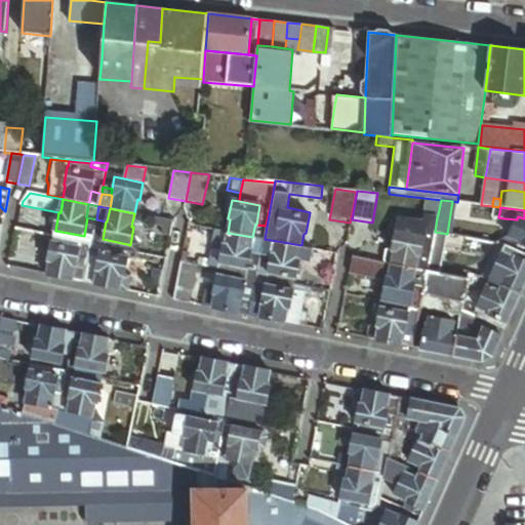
[(386,261),(427,272),(430,258),(435,232),(438,214),(426,212),(423,218),(398,214),(392,248),(390,247),(386,248),(384,258),(386,261)]
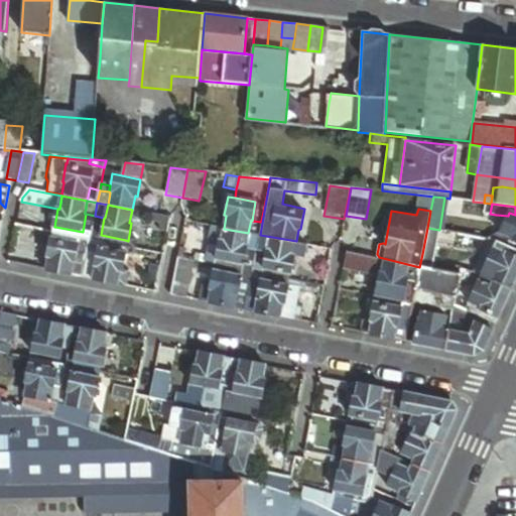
[(515,241),(515,215),(509,213),(508,216),(501,233),(515,239),(513,241),(515,241)]
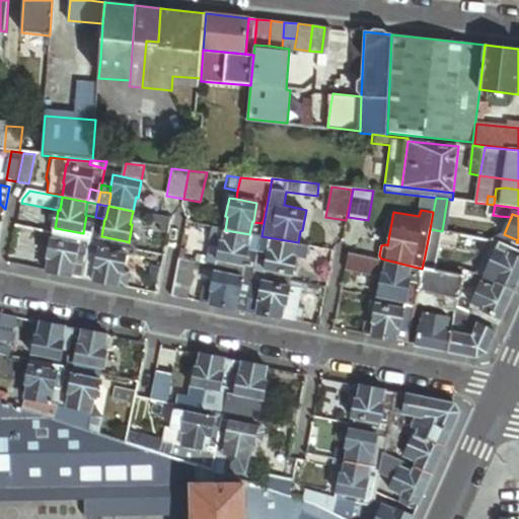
[(518,249),(518,242),(516,242),(518,240),(504,234),(511,217),(499,216),(490,238),(499,241),(518,249)]
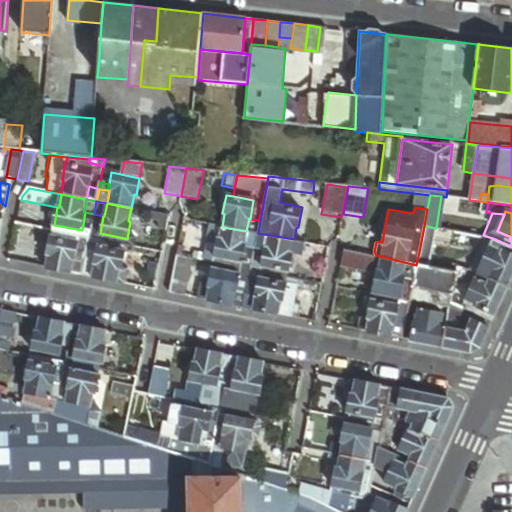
[(103,216),(94,214),(91,227),(97,229),(95,238),(123,244),(124,238),(100,233),(103,216)]
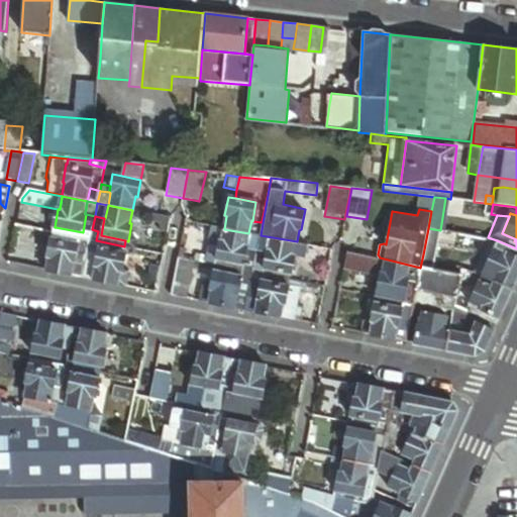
[(171,218),(166,217),(163,231),(169,232),(171,218)]
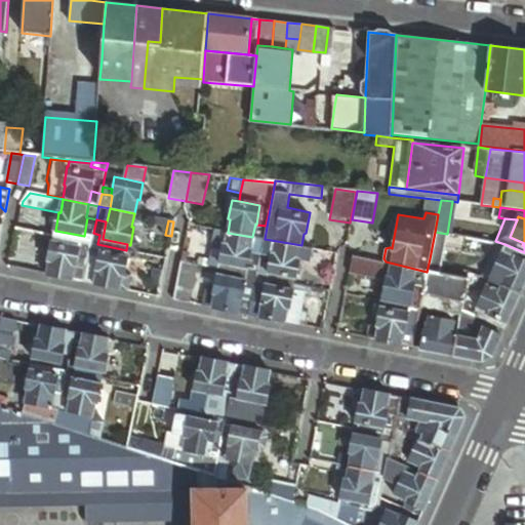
[(265,239),(267,227),(266,226),(256,225),(255,224),(252,237),(265,239)]
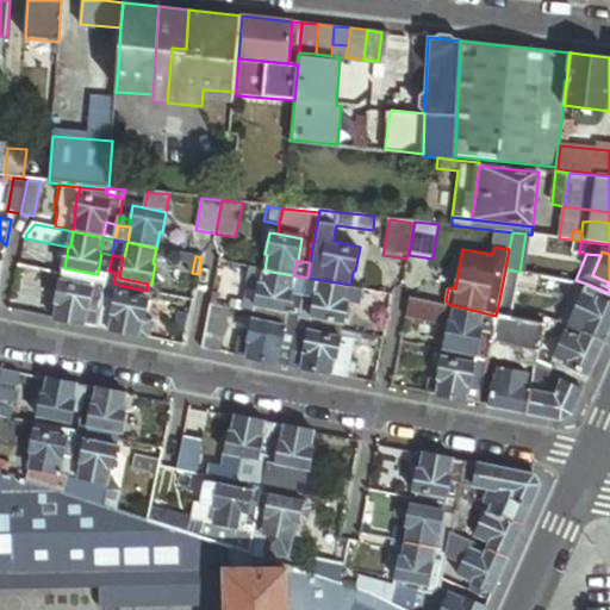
[(100,282),(103,275),(98,274),(66,268),(64,275),(100,282)]
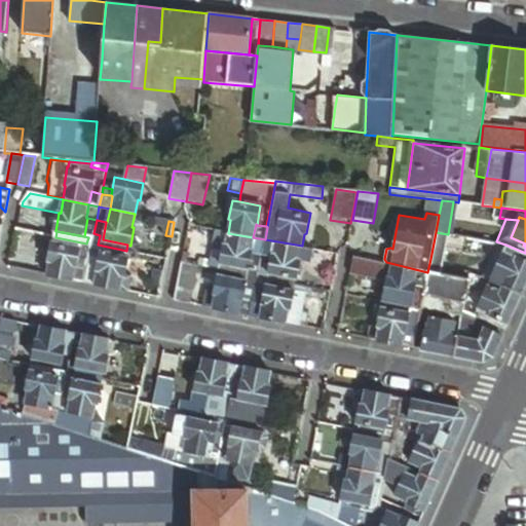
[(226,245),(228,234),(219,232),(216,246),(223,247),(224,245),(226,245)]
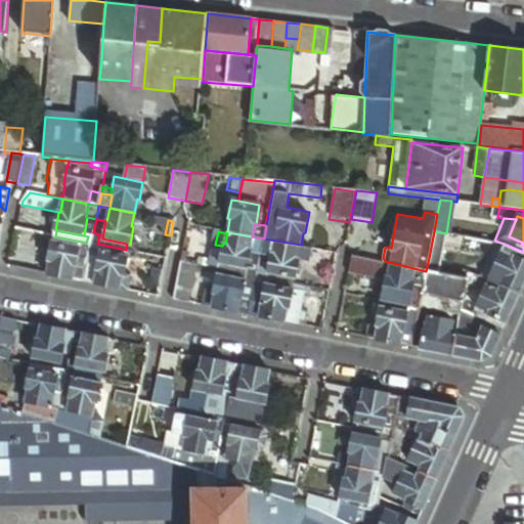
[(446,233),(434,231),(429,258),(439,260),(438,267),(440,268),(446,233)]
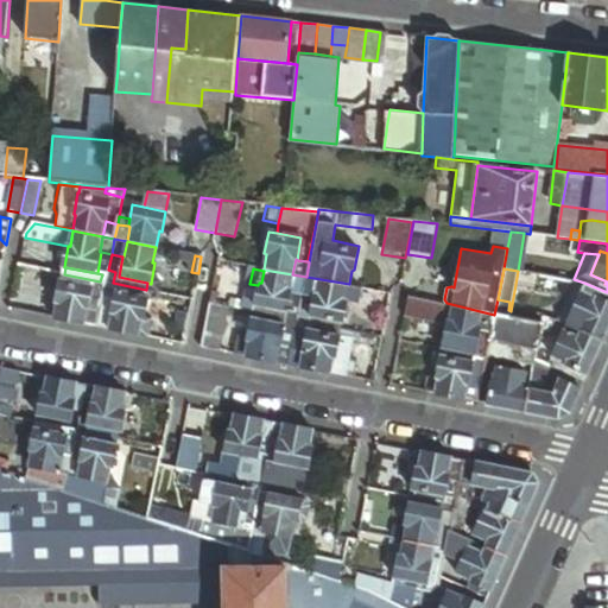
[(290,290),(292,274),(264,270),(264,271),(261,283),(259,283),(258,285),(254,304),(287,311),(291,290),(290,290)]
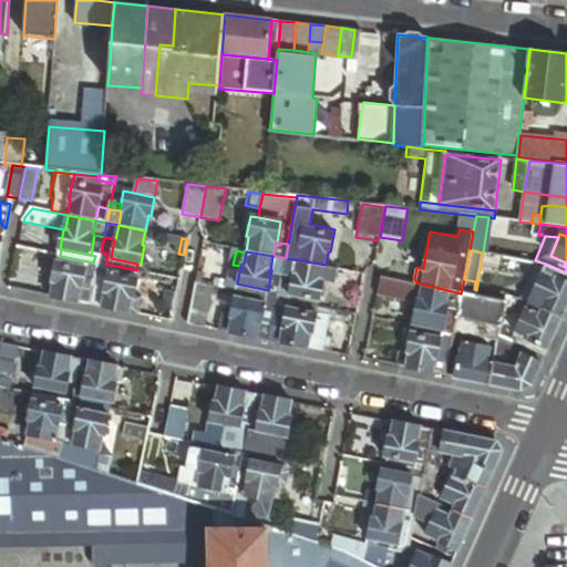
[(92,269),(93,263),(60,256),(58,263),(88,268),(92,269)]
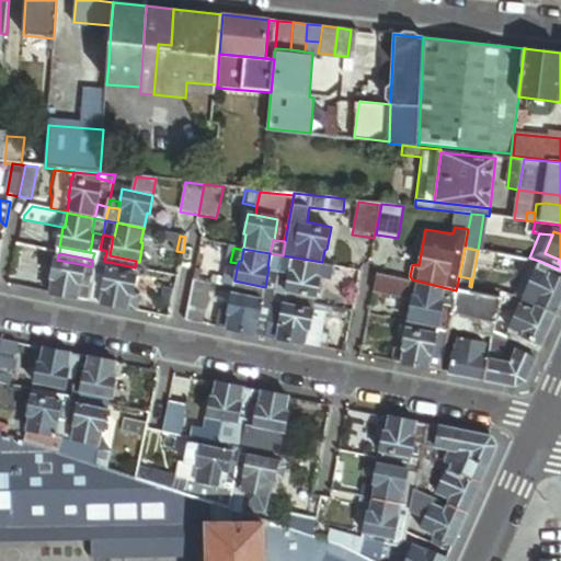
[(281,265),(283,255),(270,253),(267,267),(268,267),(279,270),(281,265)]
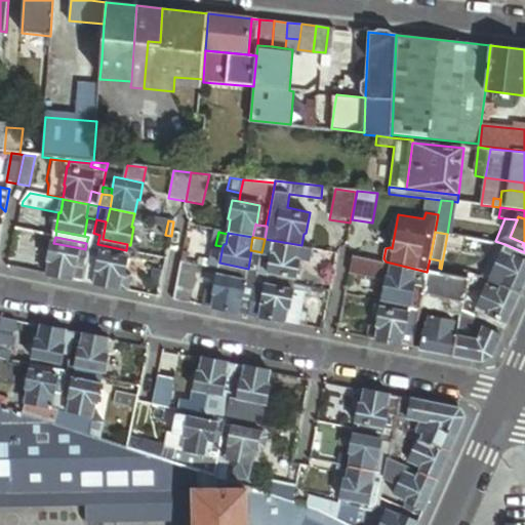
[(256,276),(295,283),(300,260),(311,263),(314,248),(301,245),(265,239),(263,248),(261,252),(256,276)]
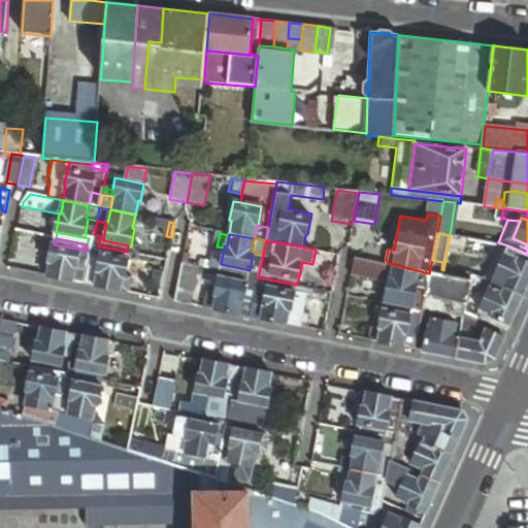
[(81,250),(54,244),(53,244),(50,263),(51,263),(48,277),(74,283),(77,268),(78,268),(81,250)]
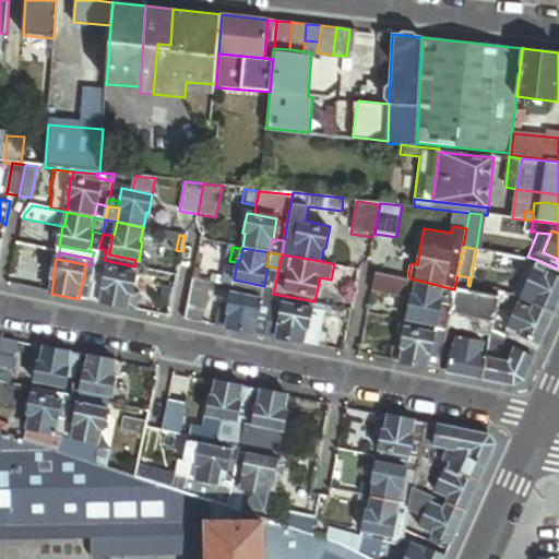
[(278,269),(268,266),(264,286),(234,280),(237,262),(229,261),(225,284),(273,294),(278,269)]
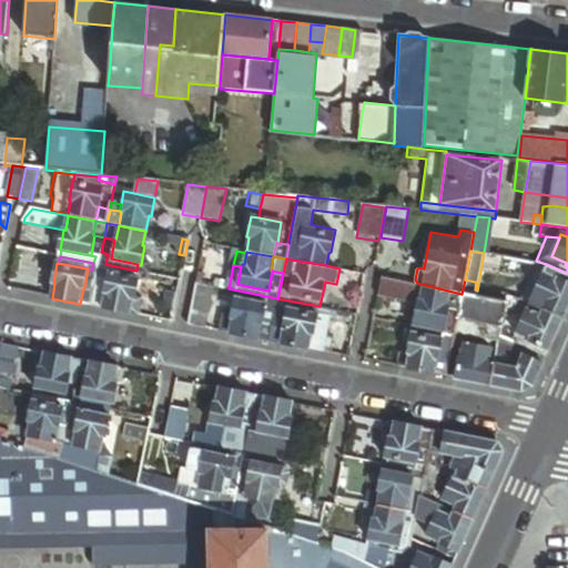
[(567,283),(567,276),(547,267),(543,275),(557,282),(558,280),(567,283)]
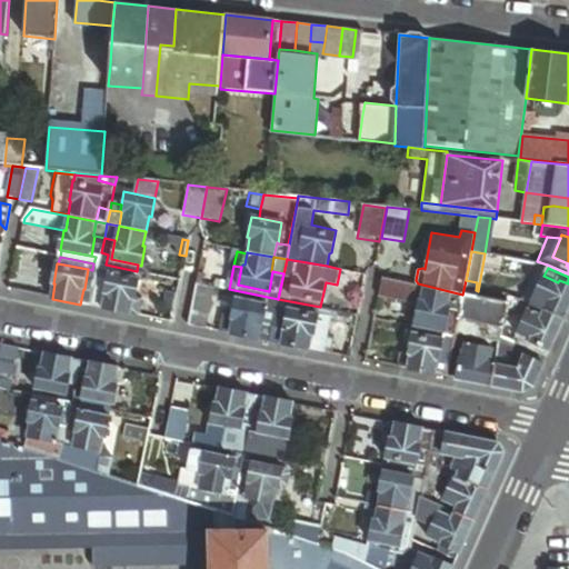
[(108,273),(105,292),(105,293),(102,309),(130,315),(132,300),(135,300),(139,279),(108,273)]
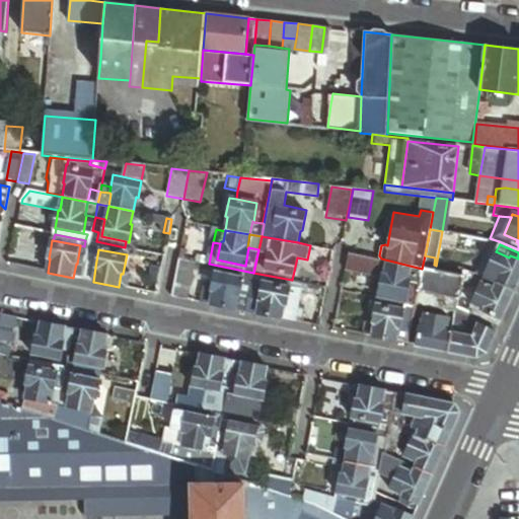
[(380,277),(376,297),(415,304),(422,269),(349,251),(346,271),(380,277)]
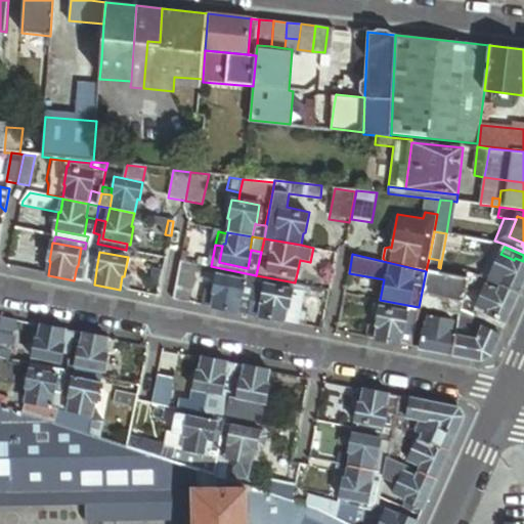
[(519,295),(523,281),(523,261),(515,258),(514,260),(500,254),(491,274),(505,280),(501,287),(519,295)]
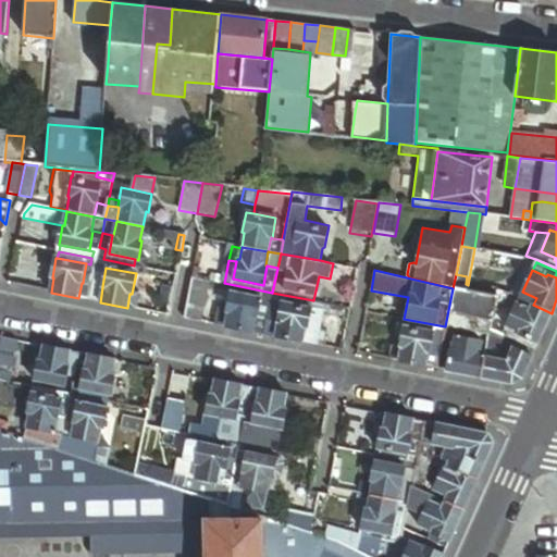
[(467,276),(456,274),(453,288),(465,289),(466,284),(467,276)]
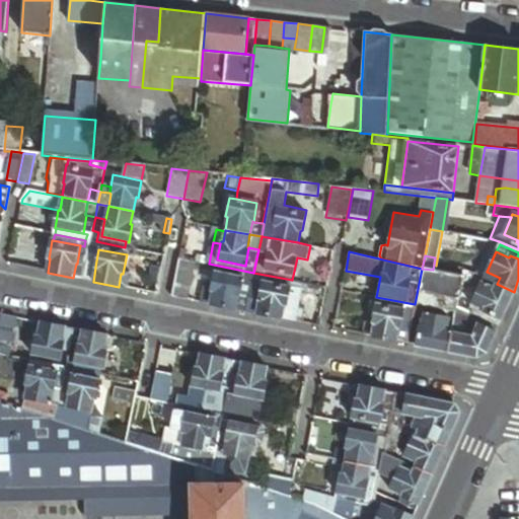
[(195,263),(179,260),(171,297),(188,300),(195,263)]
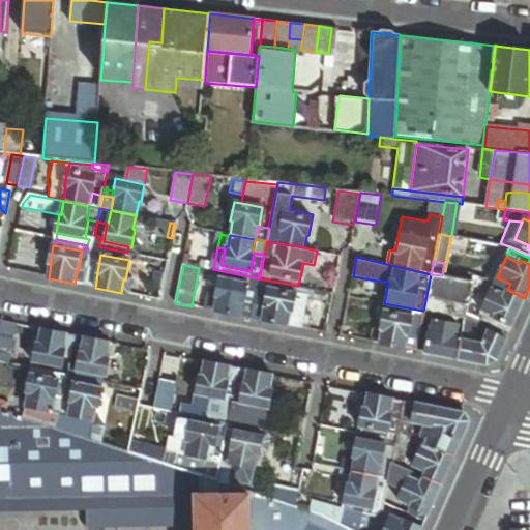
[(85,286),(88,271),(79,269),(78,269),(75,284),(85,286)]
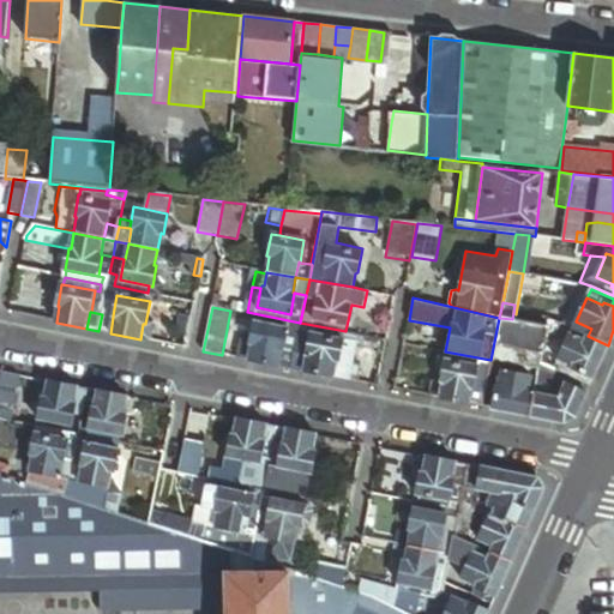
[(113,315),(102,314),(98,331),(110,333),(113,317),(113,315)]
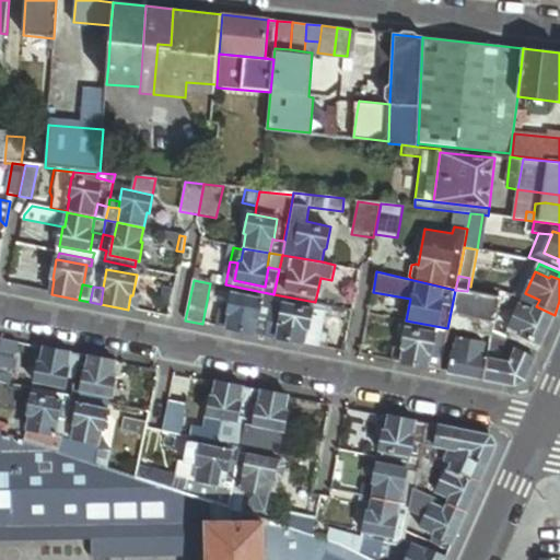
[(164,288),(161,303),(170,304),(173,289),(164,288)]
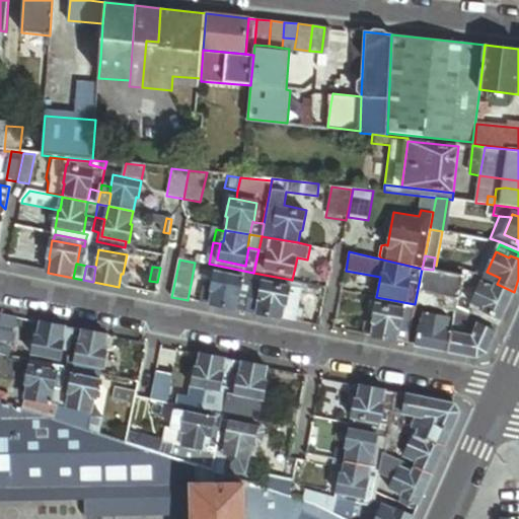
[(239,295),(248,297),(253,273),(216,267),(215,273),(242,278),(239,295)]
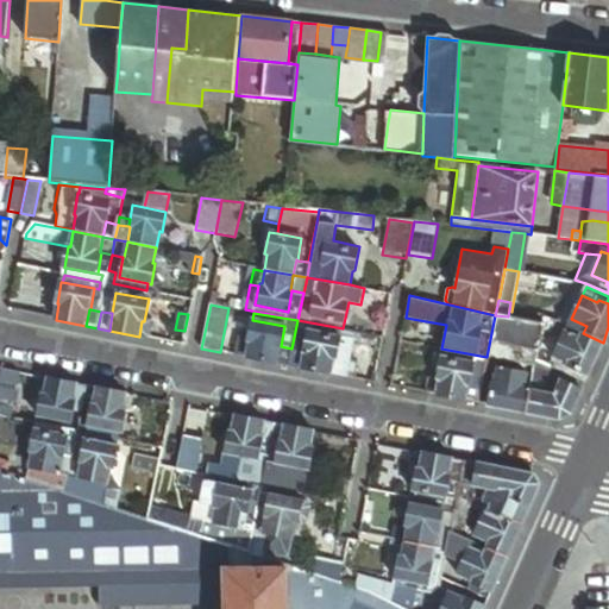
[(508,316),(495,315),(493,331),(490,341),(538,351),(542,327),(544,324),(508,316)]
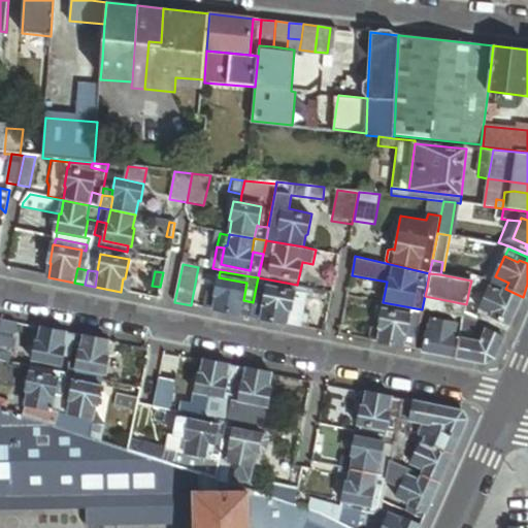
[(481,288),(484,278),(472,275),(471,281),(470,284),(481,288)]
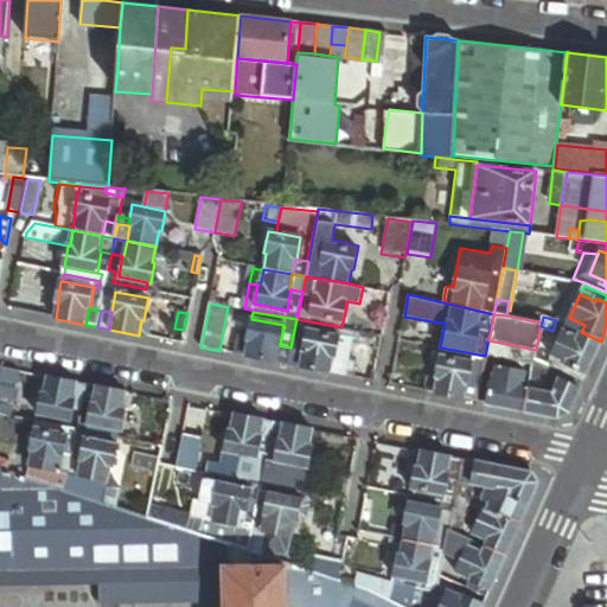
[(566,325),(581,332),(585,325),(569,318),(566,325)]
